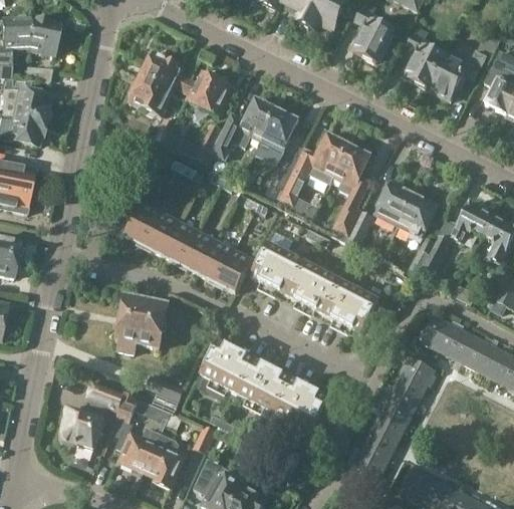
[(282,3),(290,7),(293,0),(257,0),(278,10),(282,3)]
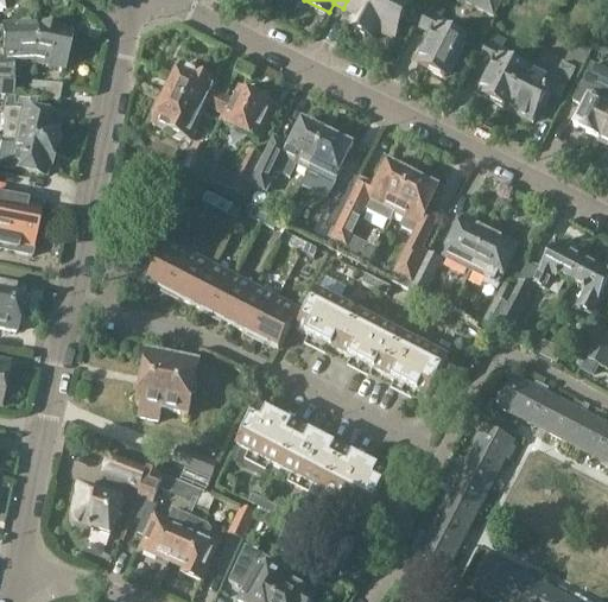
[(412,1),(412,0),(347,0),(343,8),(353,13),(348,21),(374,35),(378,26),(394,35),(404,16),(415,20),(422,6),(412,1)]
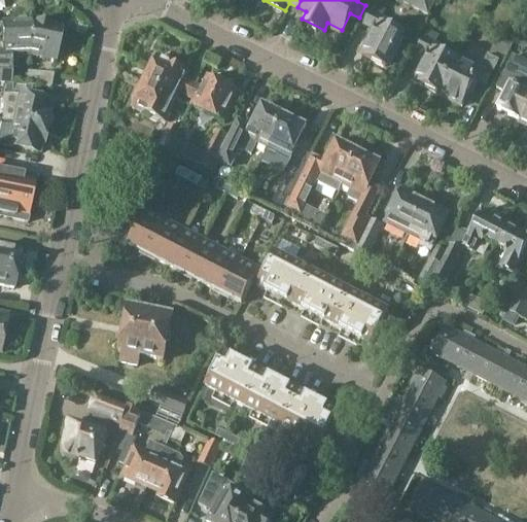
[(402,31),(388,24),(391,18),(381,12),(385,5),(377,0),(374,0),(363,21),(375,26),(361,53),(385,65),(402,31)]
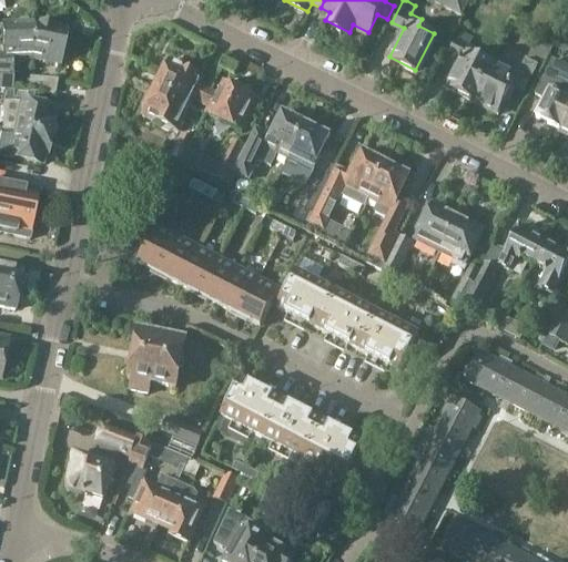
[(452,0),(449,4),(460,10),(466,0),(452,0)]
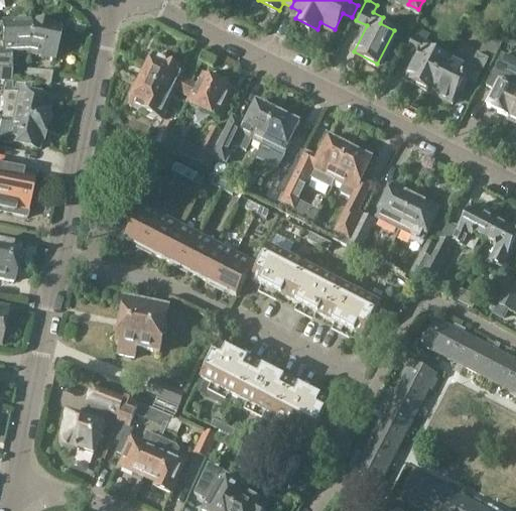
[(0,46),(0,79),(3,79),(12,79),(11,62),(16,62),(15,51),(28,51),(32,18),(27,18),(24,14),(17,14),(14,18),(2,18),(3,46),(0,46)]
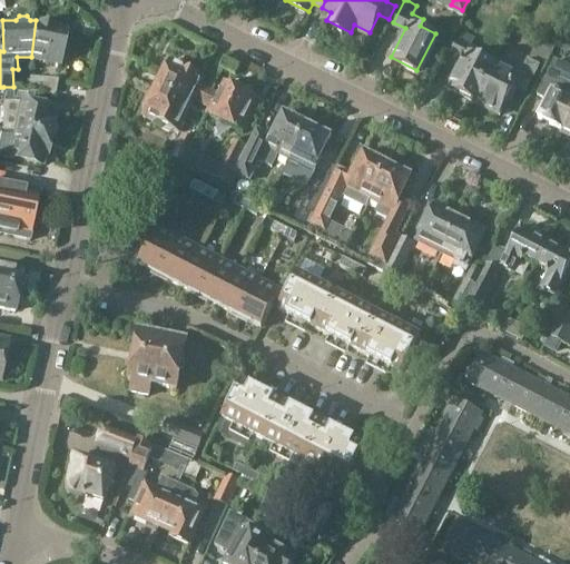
[(36,20),(31,57),(59,62),(66,26),(53,23),(50,18),(45,17),(39,20),(36,20)]
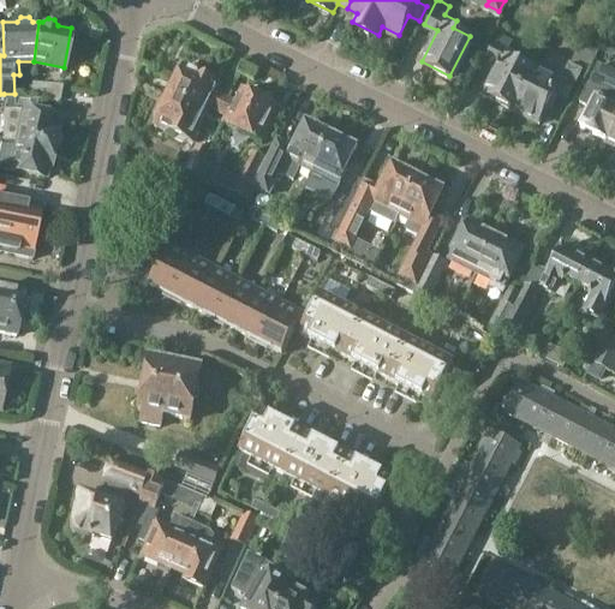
[(484,91),(512,106),(531,66),(515,58),(519,52),(507,46),(512,36),(499,30),(487,55),(499,61),(484,91)]
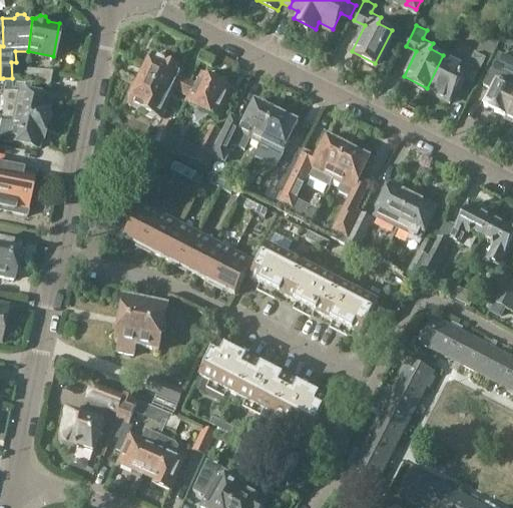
[(486,31),(479,46),(492,52),(499,38),(486,31)]
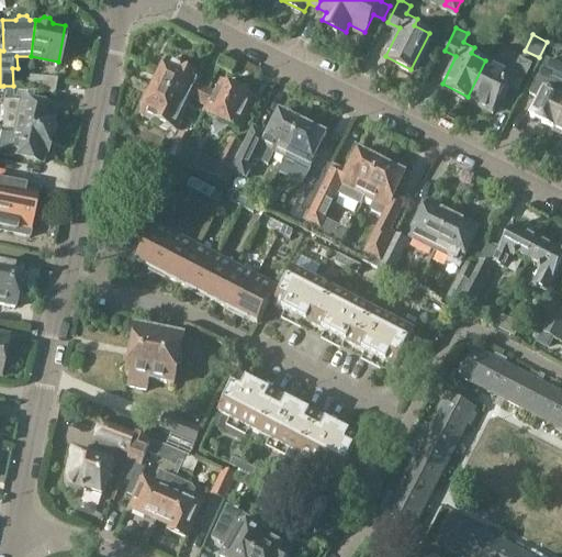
[(506,81),(519,87),(532,60),(519,54),(513,66),(503,62),(501,67),(485,60),(468,97),(493,109),(506,81)]
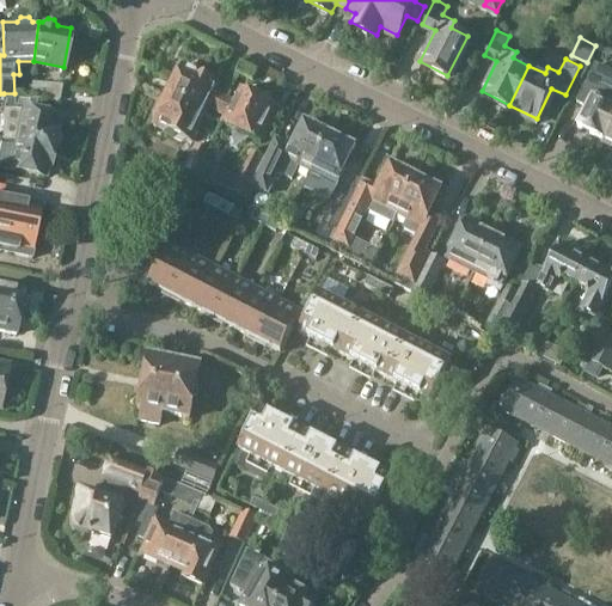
[(575,98),(586,104),(577,121),(601,134),(605,127),(607,127),(611,117),(611,67),(594,60),(575,98)]
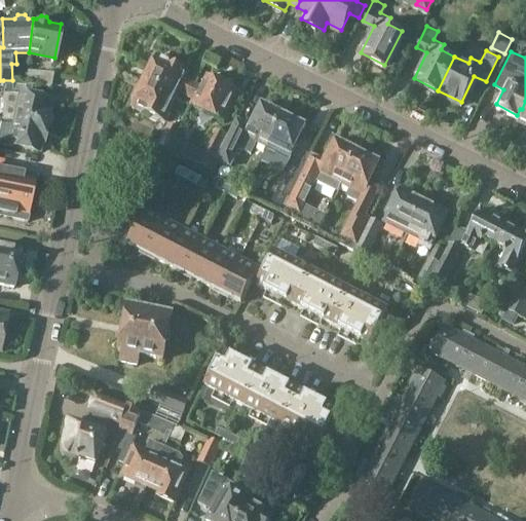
[(149,68),(144,79),(176,95),(178,89),(187,94),(193,80),(185,76),(188,69),(185,68),(183,63),(177,60),(173,62),(156,53),(155,54),(151,57),(147,63),(149,68)]
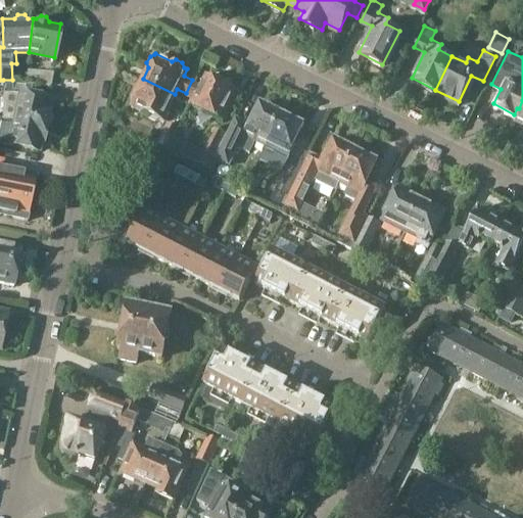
[(26,82),(31,82),(50,84),(52,71),(27,68),(26,81),(26,82)]
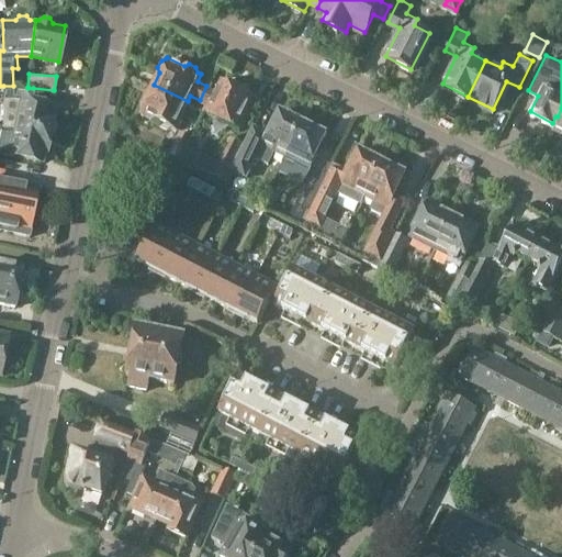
[(216,90),(206,86),(200,100),(205,103),(203,109),(240,127),(248,111),(245,109),(253,93),(244,89),(242,84),(235,81),(231,82),(222,78),(216,90)]
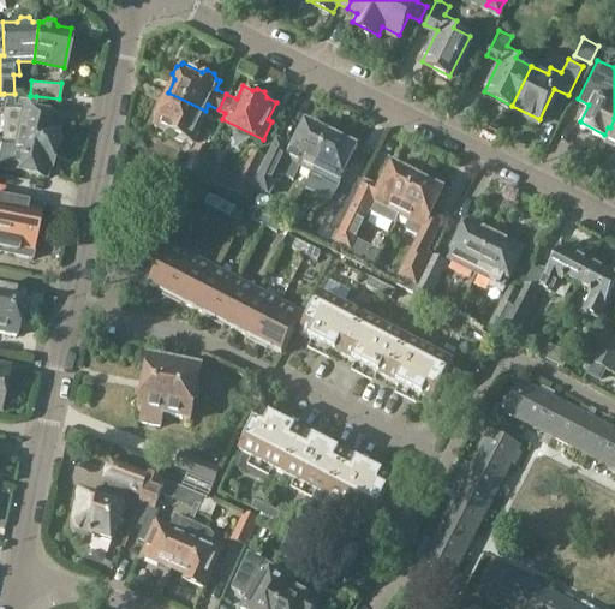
[(153,113),(155,119),(154,121),(172,130),(174,135),(181,138),(186,137),(191,139),(206,111),(168,93),(162,103),(156,106),(153,113)]
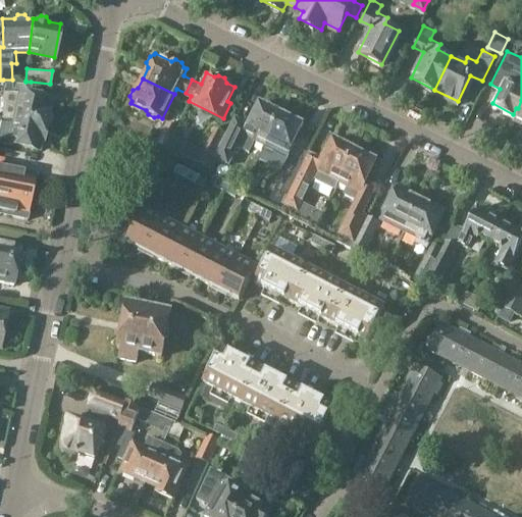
[(3,80),(3,94),(0,95),(0,96),(3,99),(2,105),(0,107),(0,108),(2,111),(2,116),(12,117),(12,115),(46,122),(50,106),(44,105),(46,95),(31,92),(31,82),(25,82),(25,81),(12,80),(3,80)]
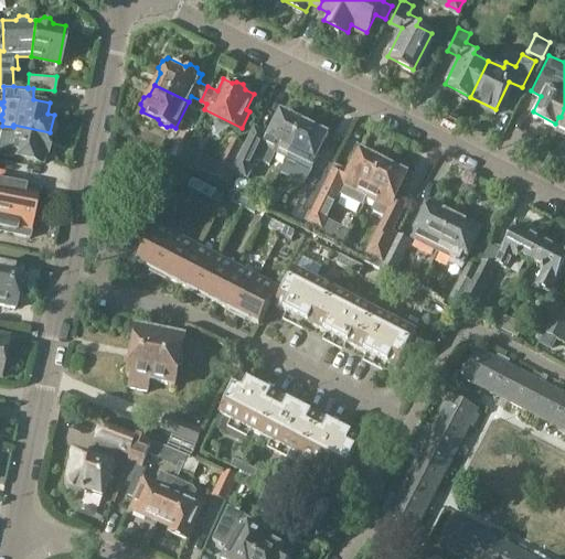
[(558,117),(555,124),(557,125),(564,128),(564,108),(561,117),(558,117)]
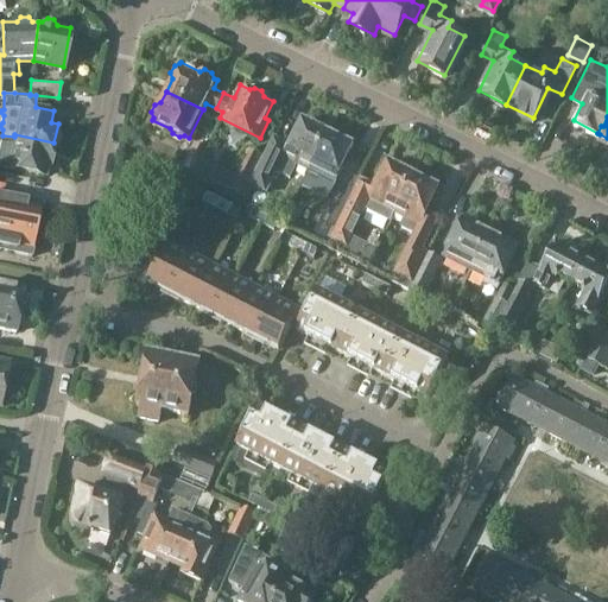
[(290,176),(296,162),(309,168),(327,130),(310,122),(308,126),(299,122),(290,141),(273,133),(249,182),(265,189),(276,169),(290,176)]
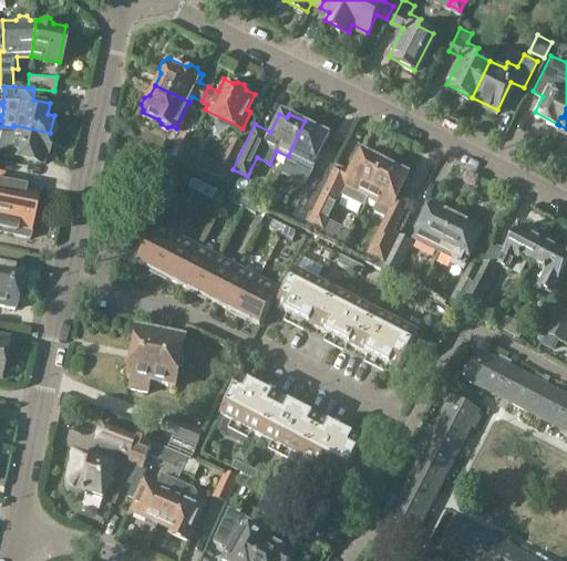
[(320,128),(305,121),(288,156),(298,160),(295,168),(309,175),(327,138),(318,134),(320,128)]
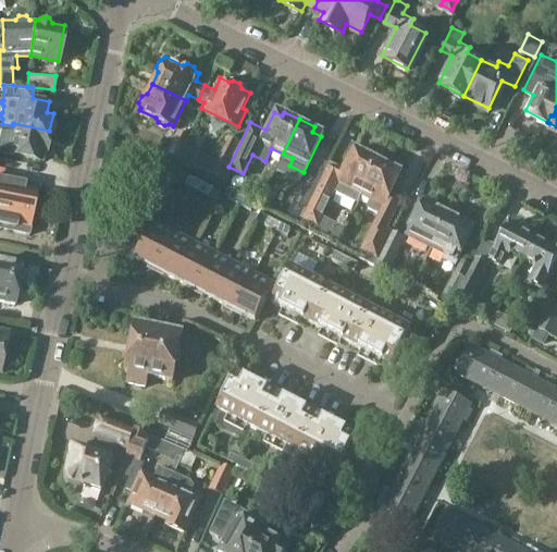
[(46,149),(49,131),(13,123),(13,125),(12,129),(0,127),(0,146),(8,147),(8,151),(37,157),(39,147),(46,149)]
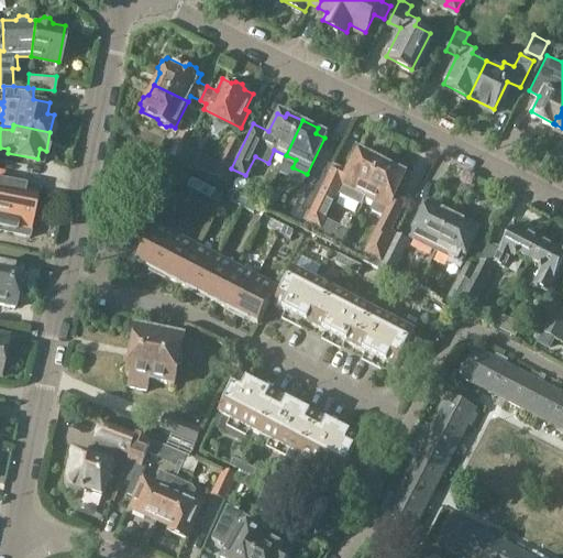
[(191,134),(181,130),(176,141),(186,146),(191,134)]
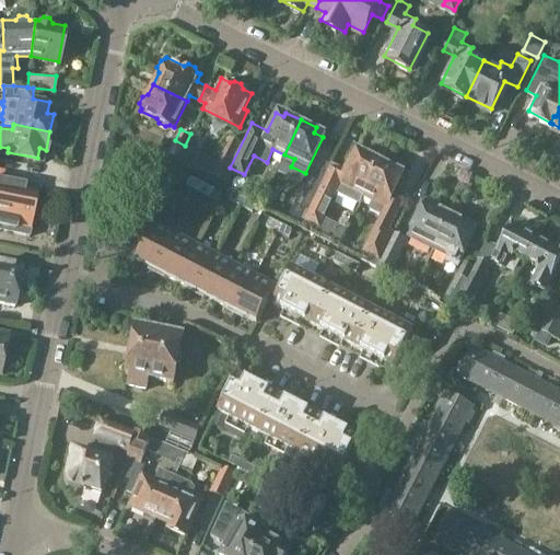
[(229,133),(216,159),(230,165),(243,140),(229,133)]
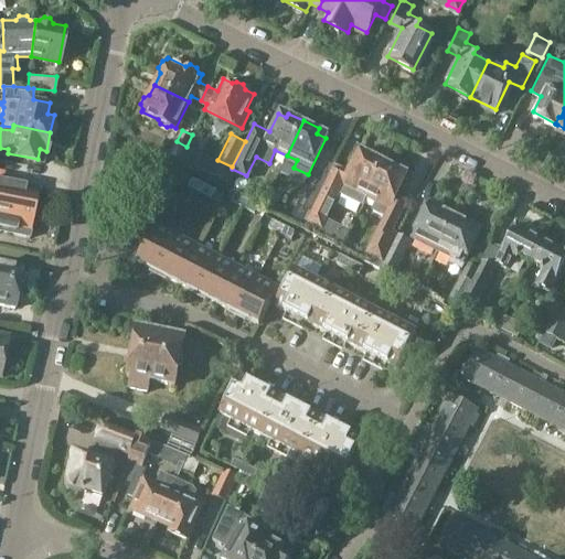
[(362,203),(366,195),(383,161),(366,153),(365,157),(358,153),(349,170),(334,162),(307,219),(322,226),(339,191),(362,203)]
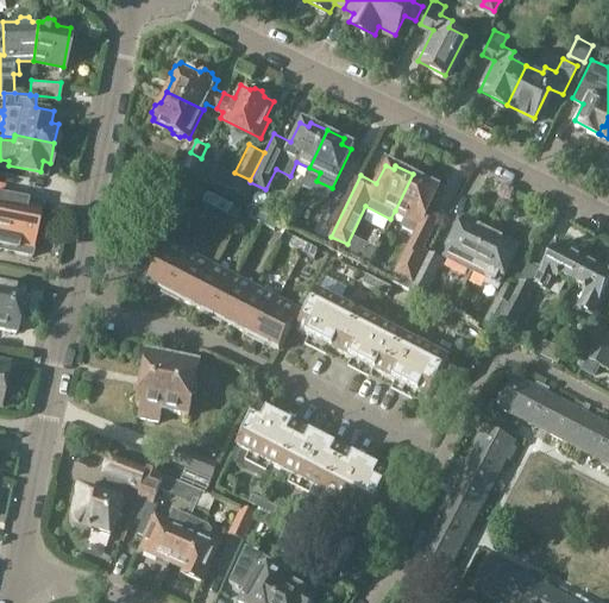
[(243,193),(250,180),(234,173),(228,186),(243,193)]
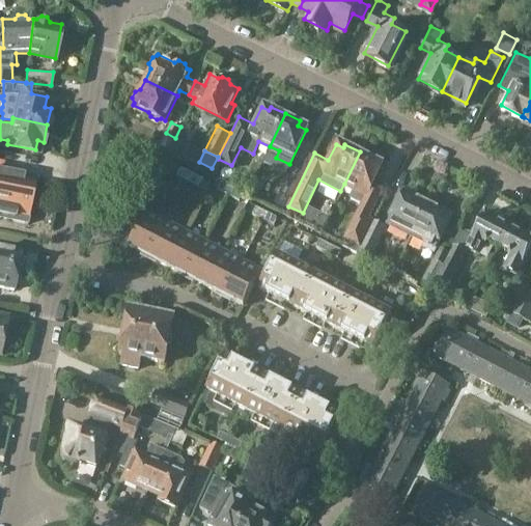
[(344,184),(354,188),(350,195),(362,200),(344,237),(360,244),(372,218),(368,216),(382,187),(372,183),(381,166),(373,163),(375,158),(360,151),(344,184)]
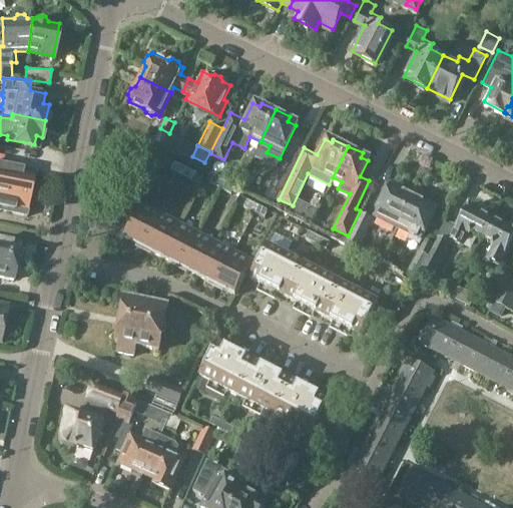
[(171,167),(181,172),(185,165),(174,159),(171,167)]
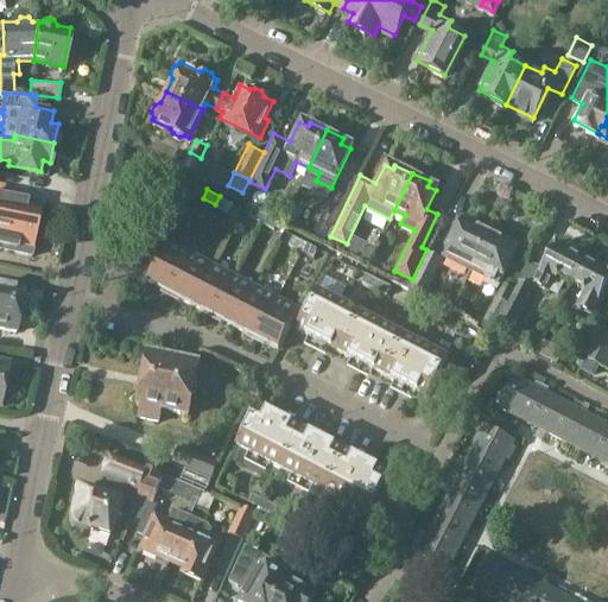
[(333,189),(318,216),(335,223),(348,197),(333,189)]
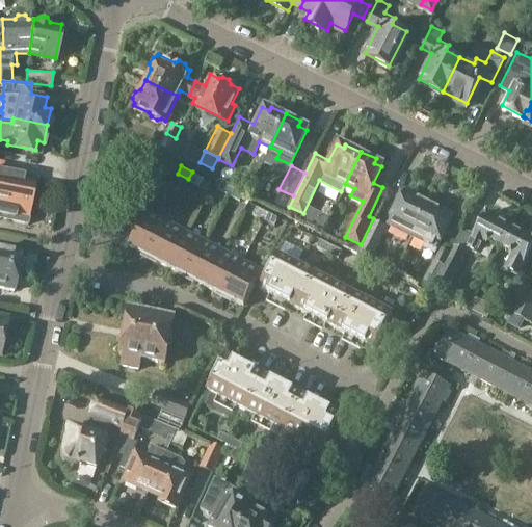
[(0,191),(30,198),(35,176),(19,172),(19,174),(0,169),(0,191)]
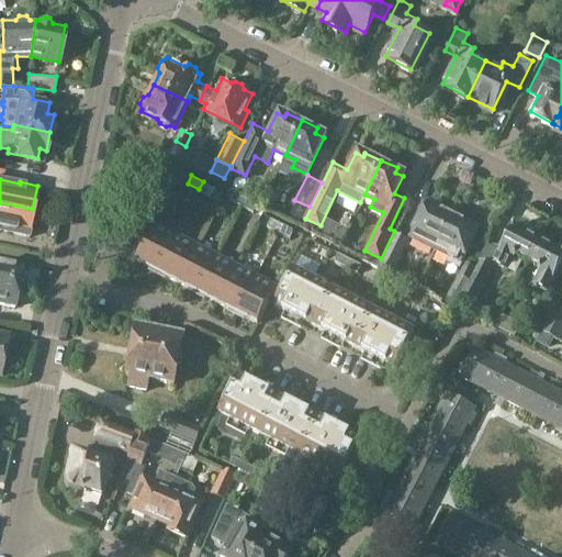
[(199,189),(211,195),(214,187),(203,181),(199,189)]
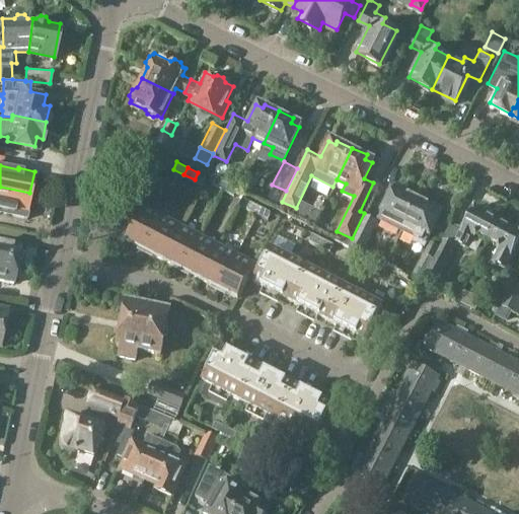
[(246,174),(238,170),(233,178),(242,184),(246,174)]
